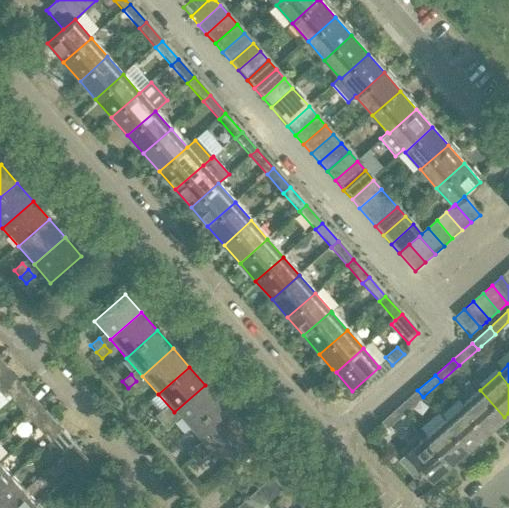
[(134,394),(142,387),(136,381),(128,388),(134,394)]
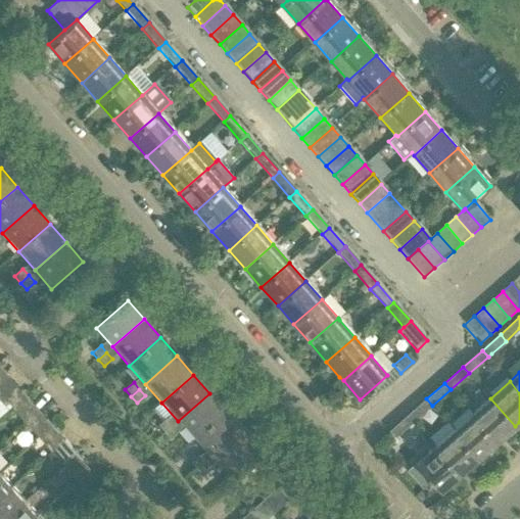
[(12,410),(25,399),(19,393),(7,405),(12,410)]
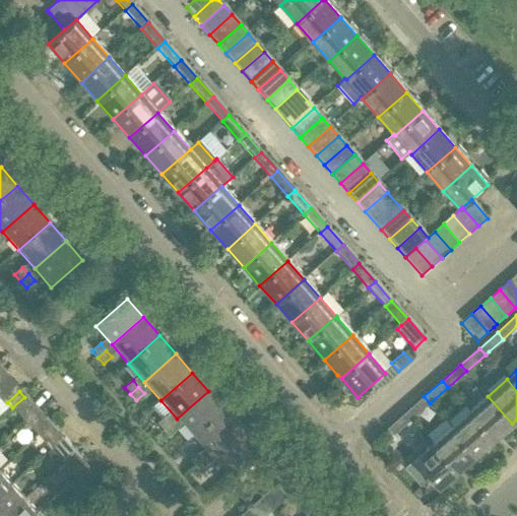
[(193,437),(224,409),(208,391),(177,418),(193,437)]
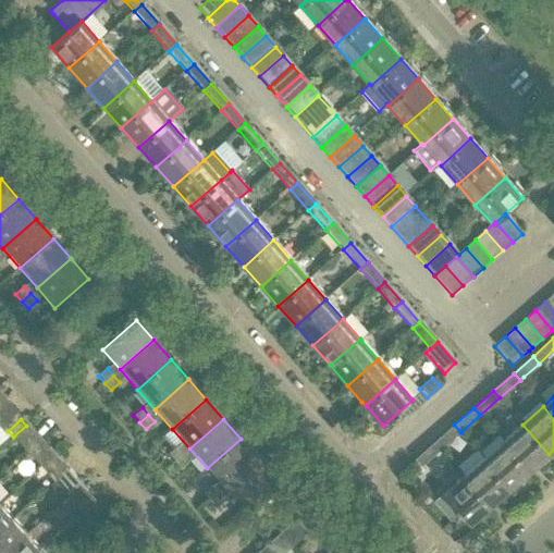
[(441,450),(460,432),(454,425),(434,442),(441,450)]
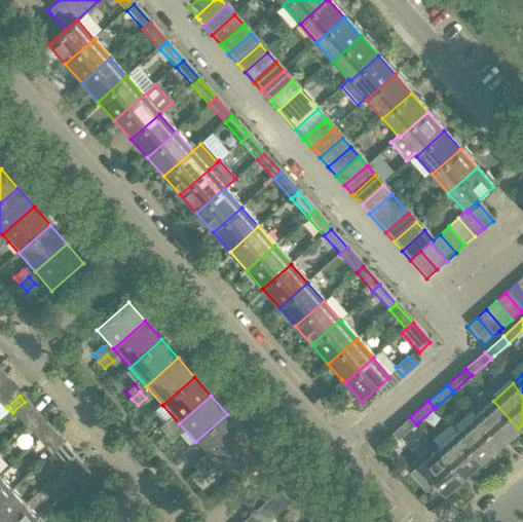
[(499,445),(518,429),(493,401),(475,417),(499,445)]
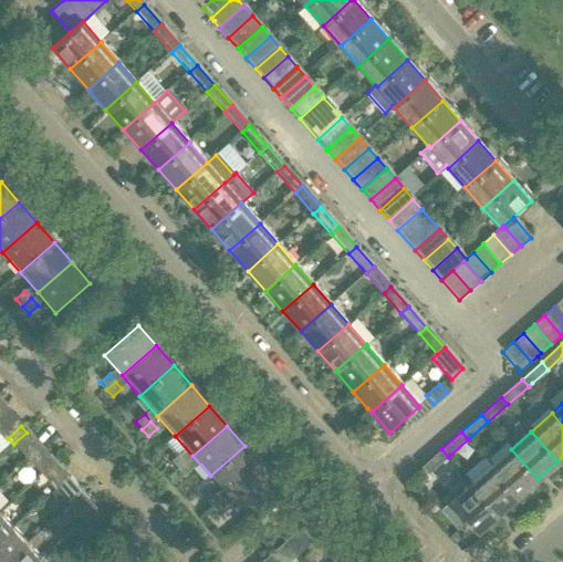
[(19,451),(33,439),(27,433),(13,444),(19,451)]
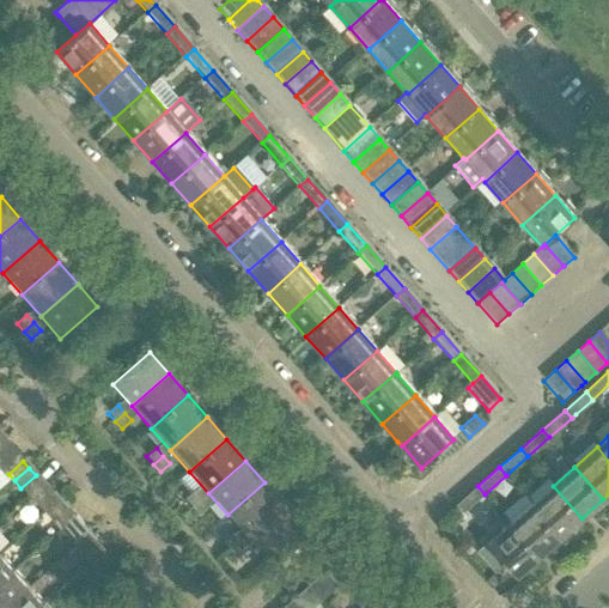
[(247,536),(284,504),(265,482),(227,515),(247,536)]
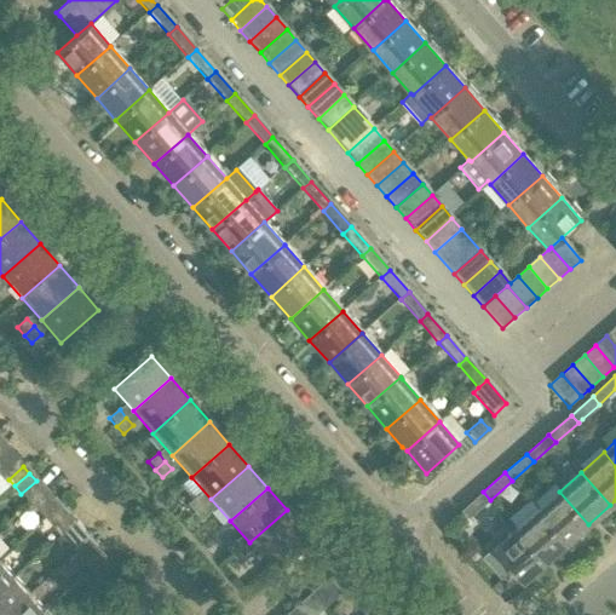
[(466,521),(490,500),(483,492),(460,512),(466,521)]
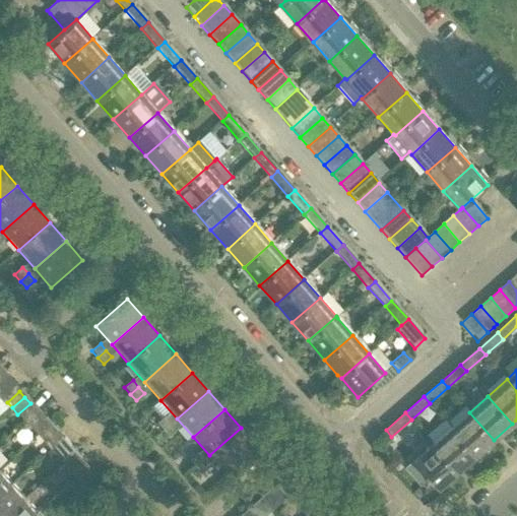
[(475,456),(494,440),(469,412),(451,428),(475,456)]
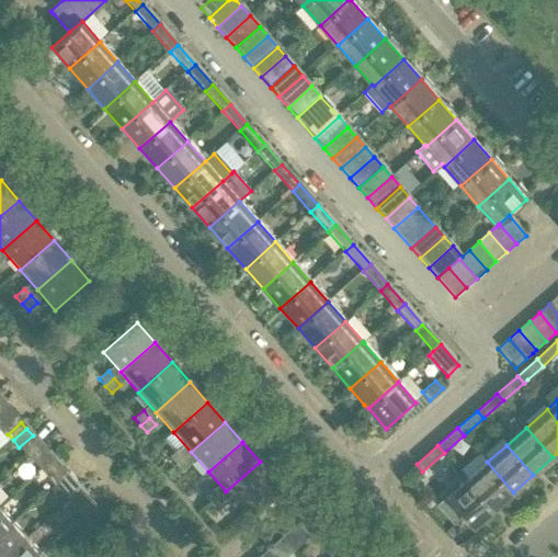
[(175,465),(184,457),(179,451),(169,458),(175,465)]
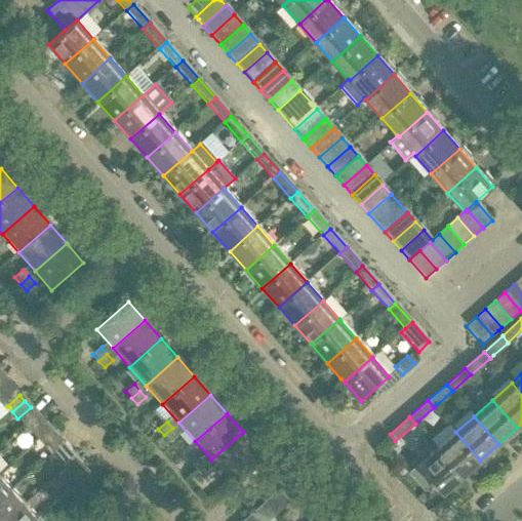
[(38,441),(50,430),(45,424),(33,435),(38,441)]
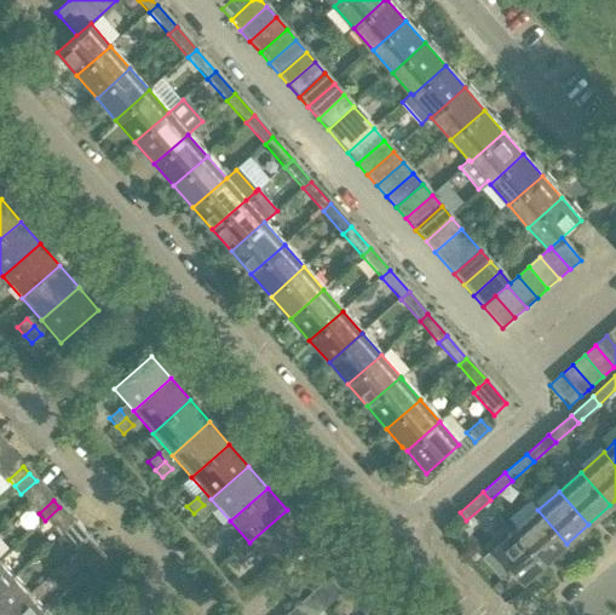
[(201,522),(211,513),(203,505),(194,513),(201,522)]
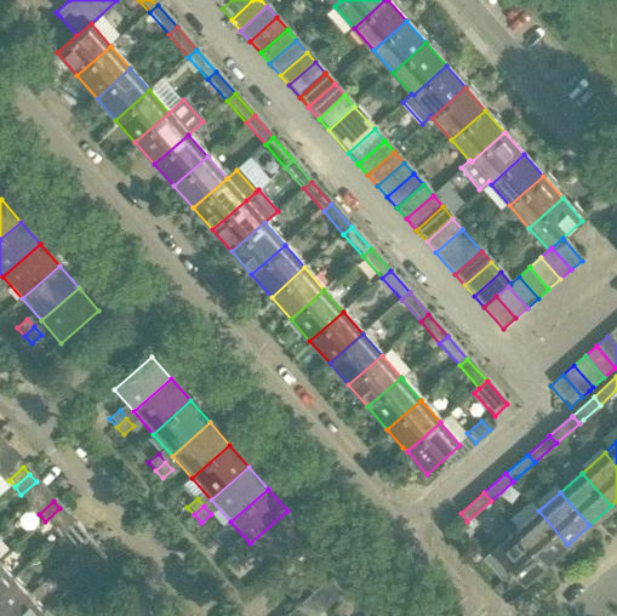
[(51,529),(67,515),(60,508),(45,522),(51,529)]
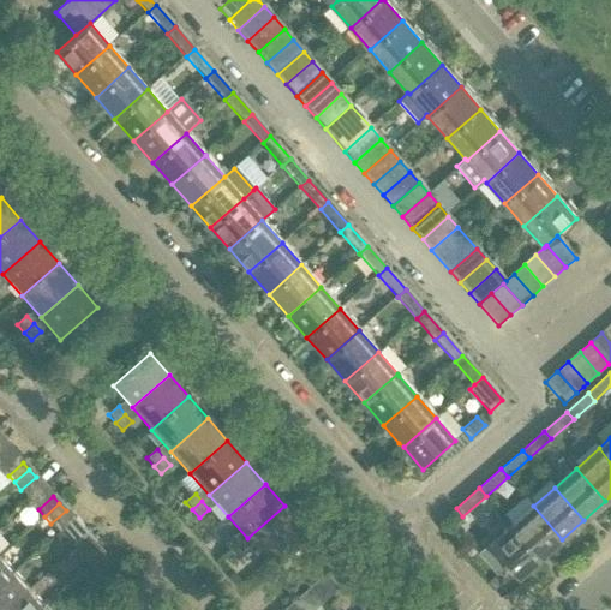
[(268,561),(305,528),(285,506),(247,538),(268,561)]
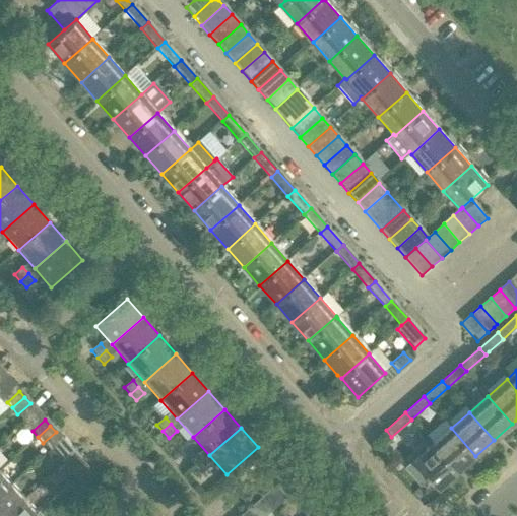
[(457,472),(475,456),(451,428),(433,444),(457,472)]
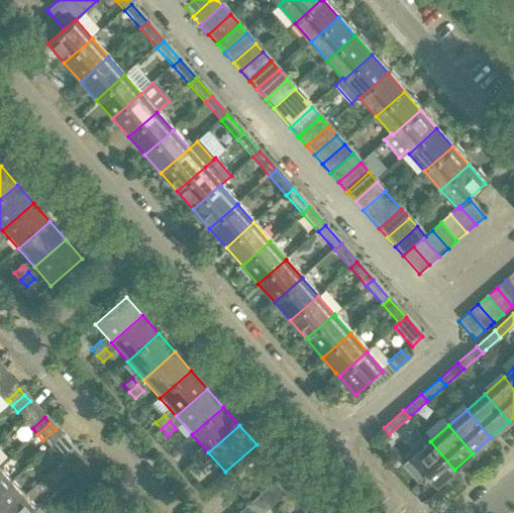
[(435,487),(454,470),(430,441),(411,458),(425,476),(435,487)]
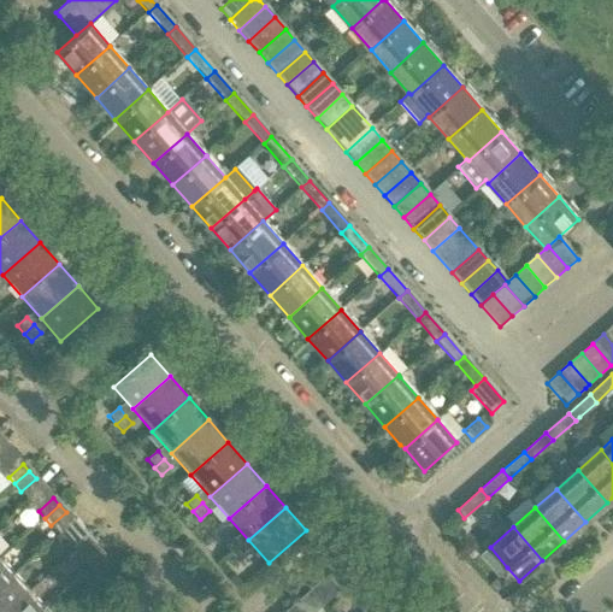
[(75,552),(89,539),(83,531),(69,545),(75,552)]
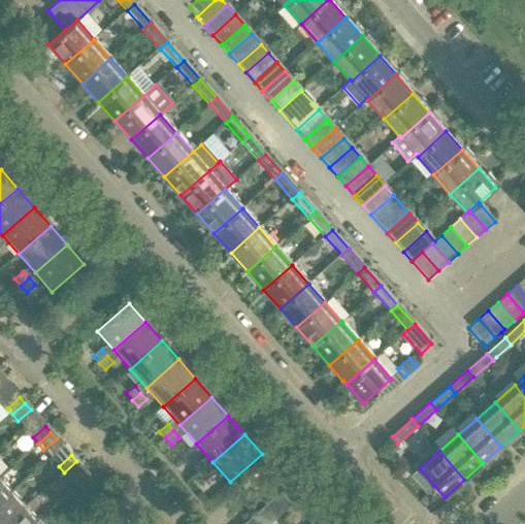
[(69,479),(81,467),(76,461),(64,472),(69,479)]
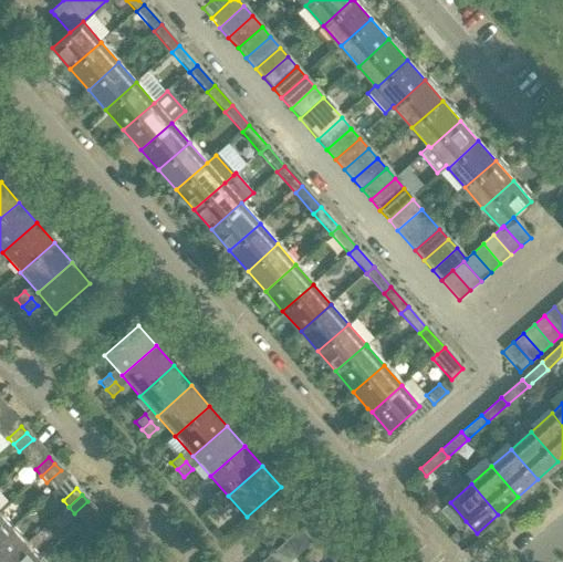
[(212,510),(221,501),(216,495),(207,502),(212,510)]
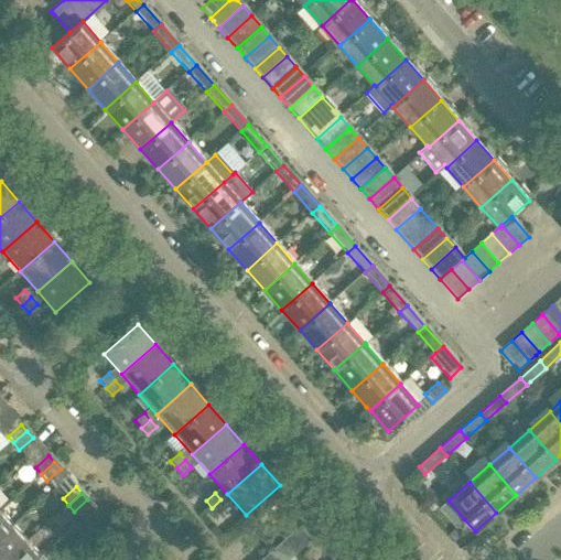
[(218,515),(227,507),(220,499),(212,508),(218,515)]
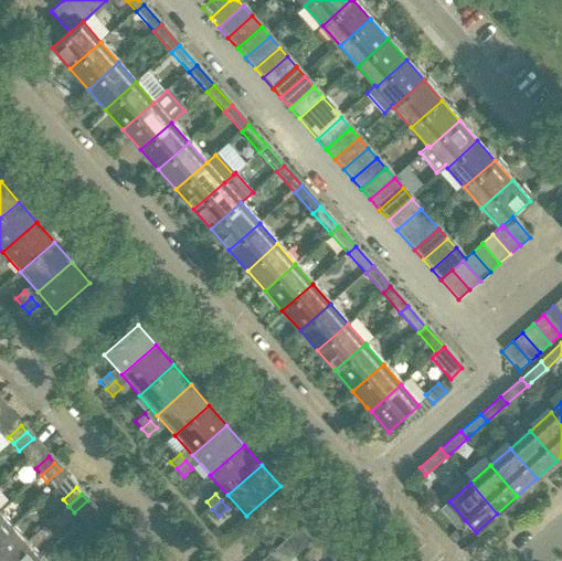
[(455,528),(465,520),(449,501),(439,510),(455,528)]
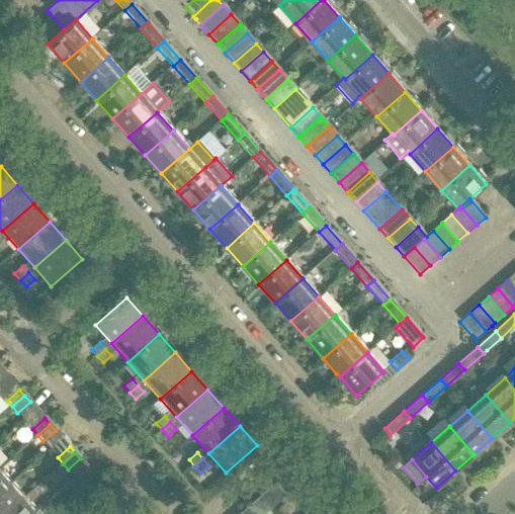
[(0,493),(11,484),(0,472),(0,493)]
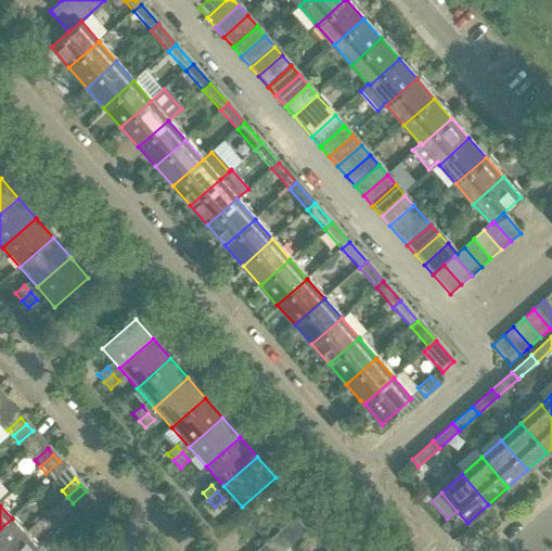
[(94,528),(107,516),(102,510),(89,522),(94,528)]
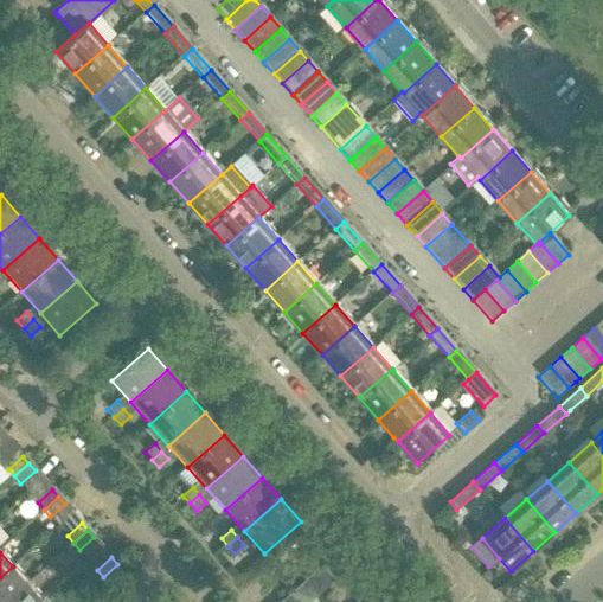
[(6,601),(27,583),(13,567),(0,577),(0,601),(6,601)]
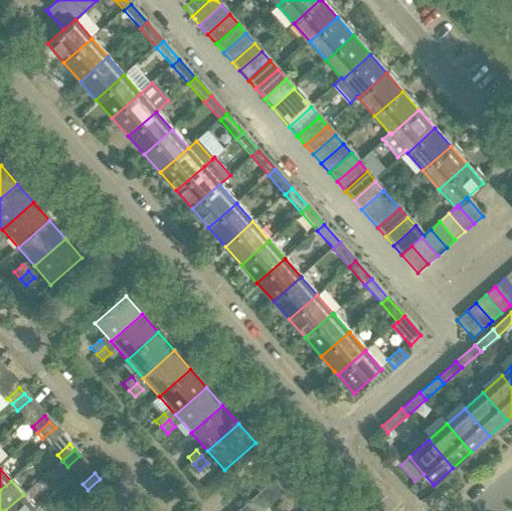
[(277,499),(284,493),(273,481),(267,487),(277,499)]
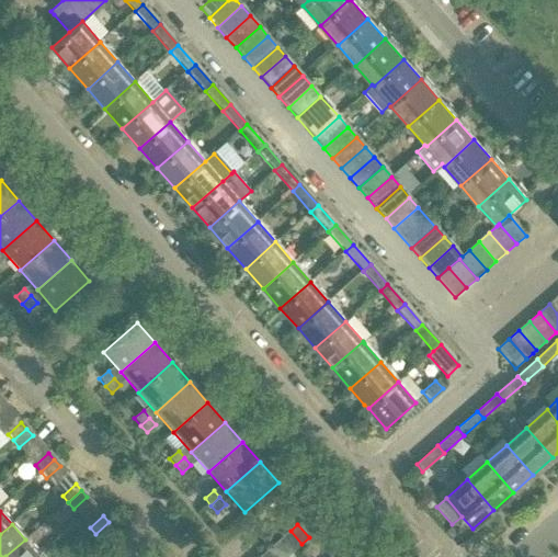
[(40,556),(25,540),(6,556),(40,556)]
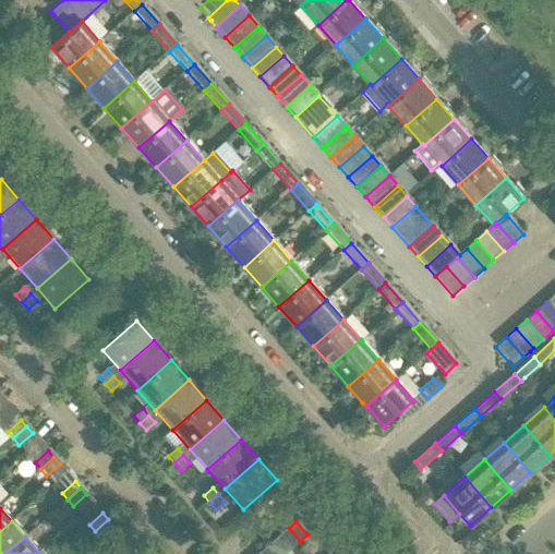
[(279,553),(270,543),(265,549),(268,553),(279,553)]
